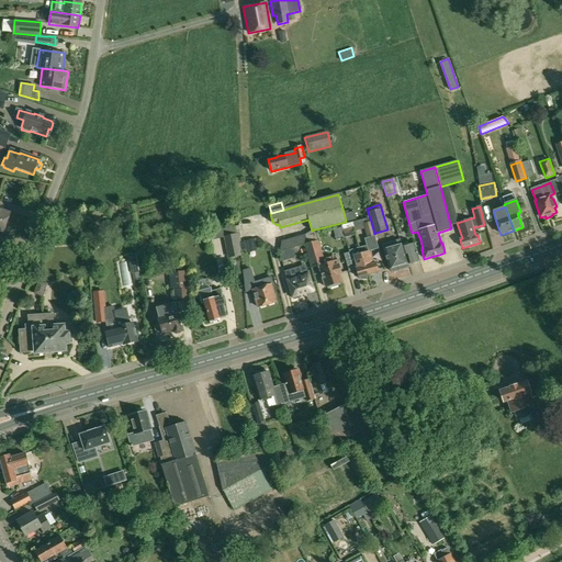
[(0,221),(7,223),(11,213),(0,209),(0,221)]
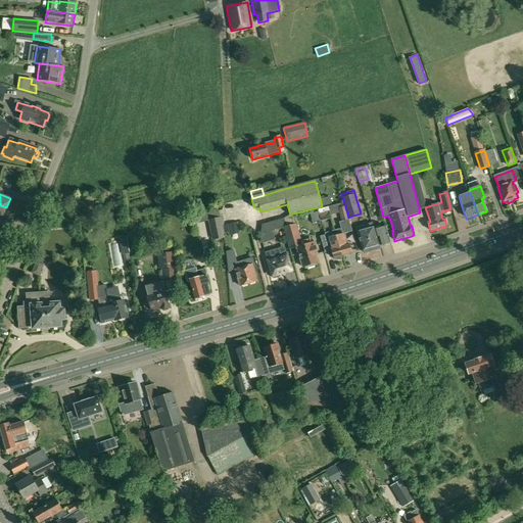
[(324,196),(320,197),(322,206),(331,203),(329,197),(325,198),(324,196)]
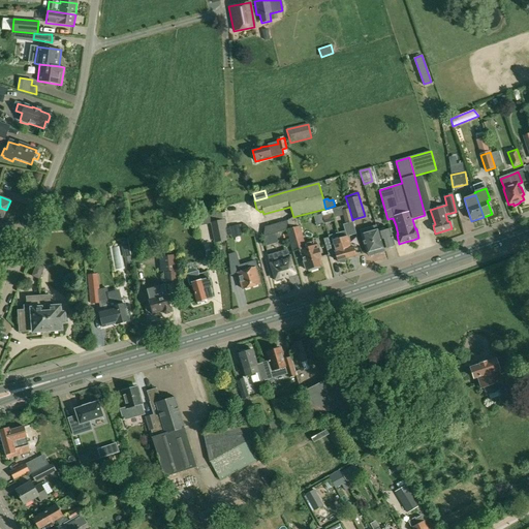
[(349,209),(342,211),(346,224),(352,222),(352,220),(349,209)]
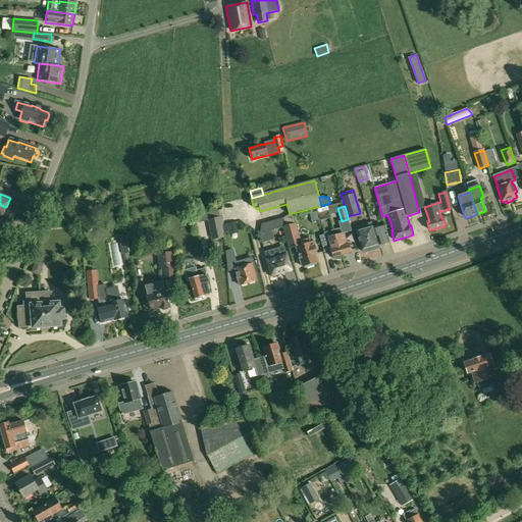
[(221,210),(207,213),(208,219),(221,217),(222,217),(221,210)]
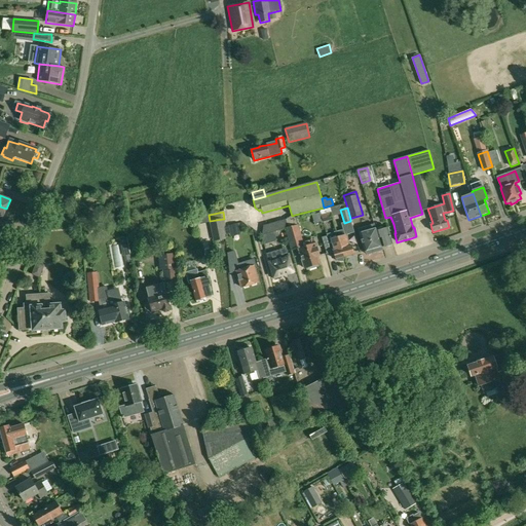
[(331,213),(322,216),(324,223),(333,220),(331,213)]
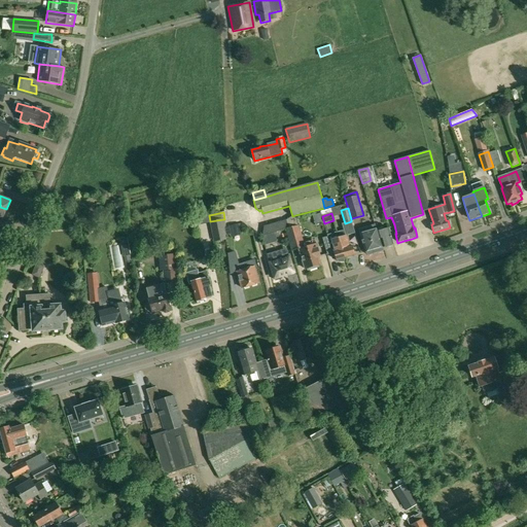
[(416,220),(419,225),(430,221),(428,215),(416,220)]
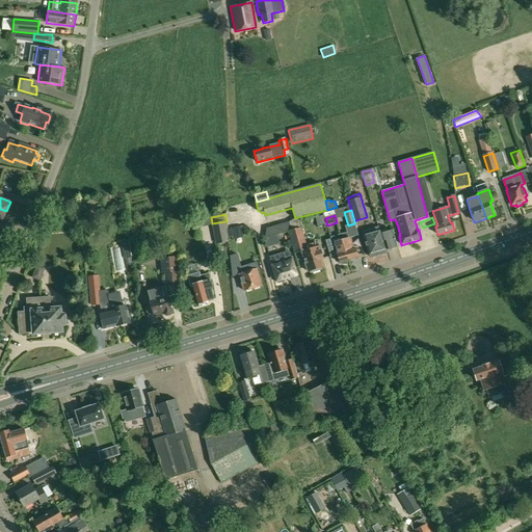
[(225,221),(212,223),(213,225),(216,244),(228,242),(228,238),(225,230),(228,229),(225,221)]
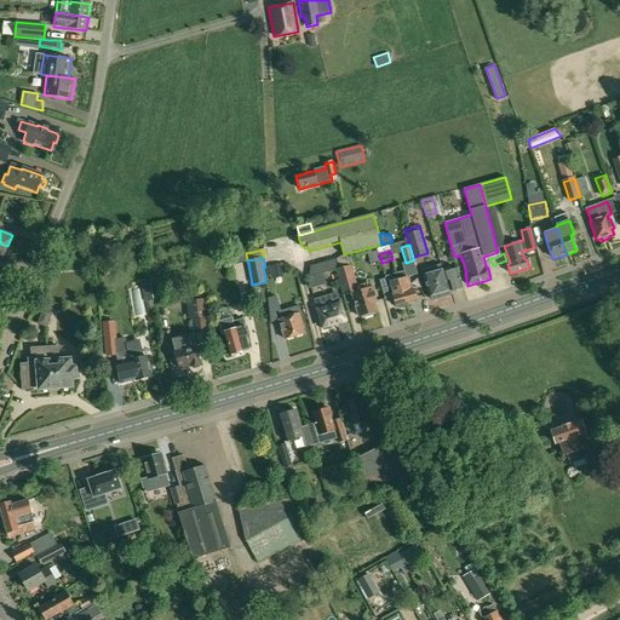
[(338,259),(314,265),(316,275),(337,270),(339,269),(337,260),(338,260),(338,259)]
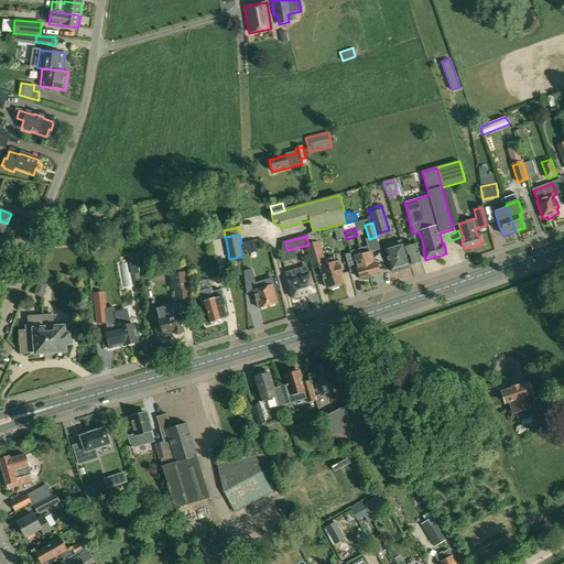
[(241,242),(239,243),(241,252),(247,251),(247,255),(259,252),(257,240),(241,242)]
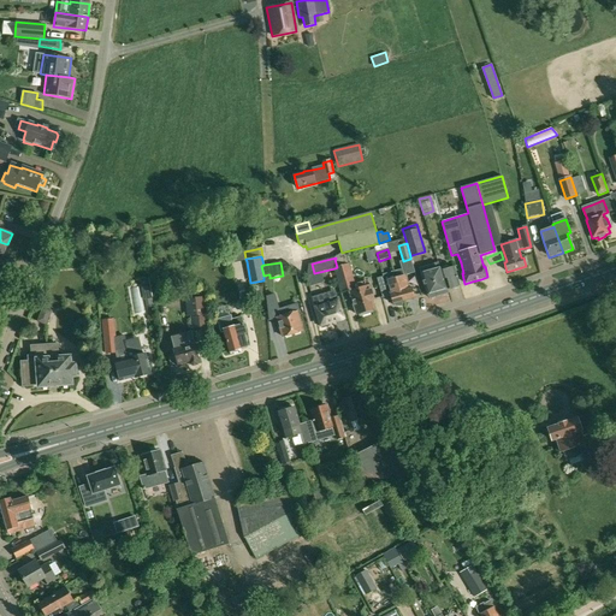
[(337,267),(335,268),(342,294),(349,291),(357,315),(360,314),(360,317),(373,313),(372,311),(374,309),(372,302),(374,301),(368,282),(355,285),(349,264),(337,267)]
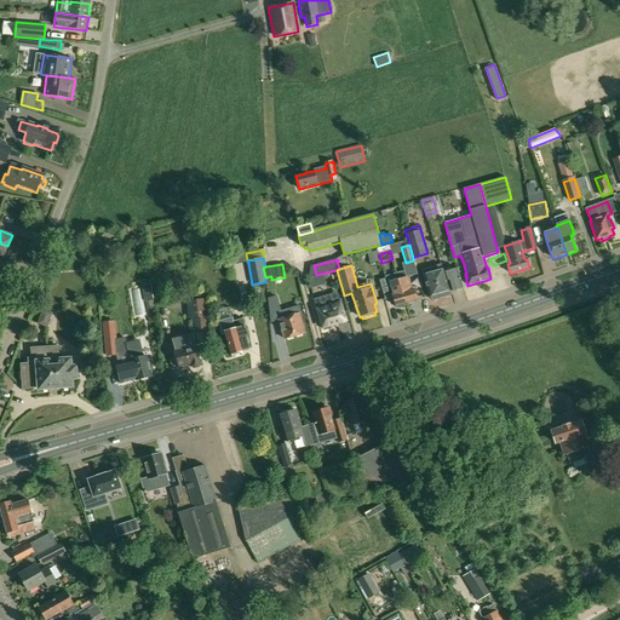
[(440,265),(422,270),(424,276),(430,297),(432,300),(440,299),(440,294),(451,291),(447,281),(445,282),(442,274),(442,271),(442,270),(440,265)]
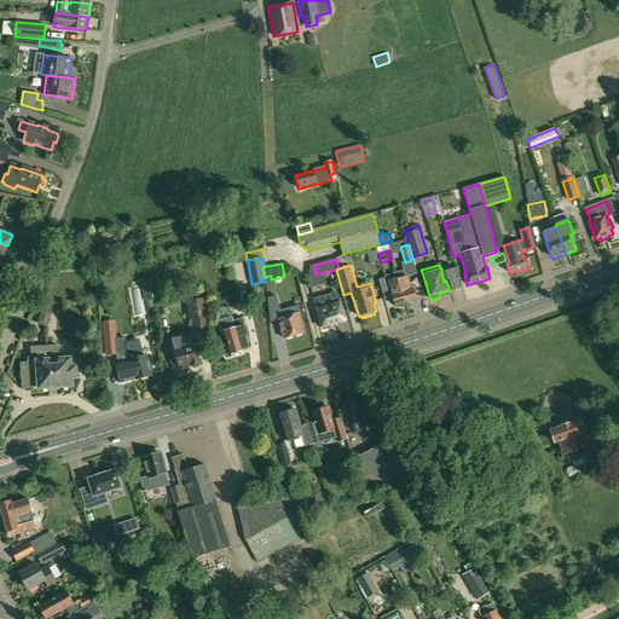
[(451,268),(441,271),(441,273),(444,282),(446,281),(450,290),(455,288),(457,289),(461,289),(461,287),(462,287),(457,268),(452,271),(451,268)]
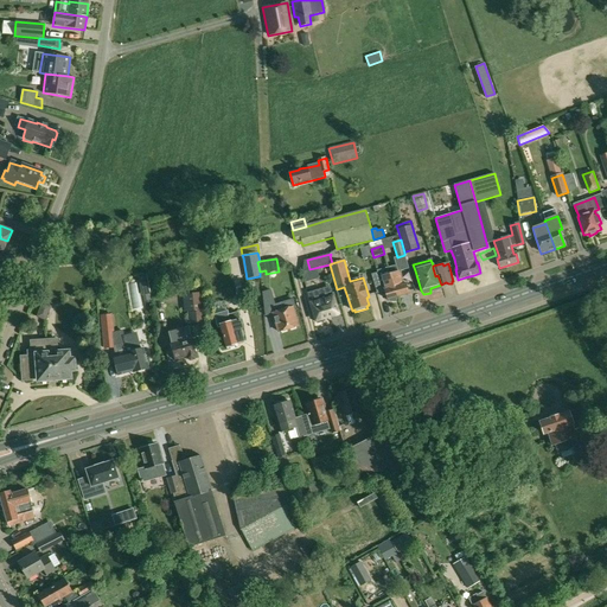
[(396,266),(390,267),(397,298),(409,294),(406,283),(403,285),(400,272),(398,264),(396,266)]
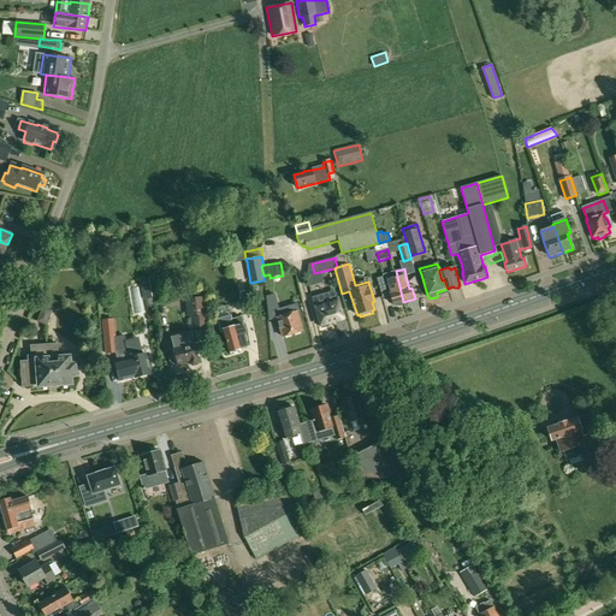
[(383,278),(377,279),(383,298),(390,296),(392,304),(394,304),(395,304),(395,307),(402,307),(402,302),(403,302),(396,271),(388,273),(383,274),(384,278),(383,278)]
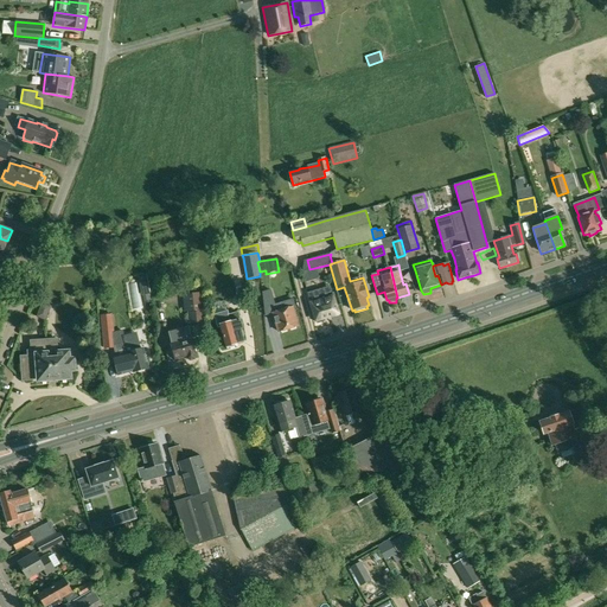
[(330,287),(307,294),(308,296),(311,304),(315,321),(317,321),(318,324),(325,321),(324,319),(338,314),(333,296),(330,287)]
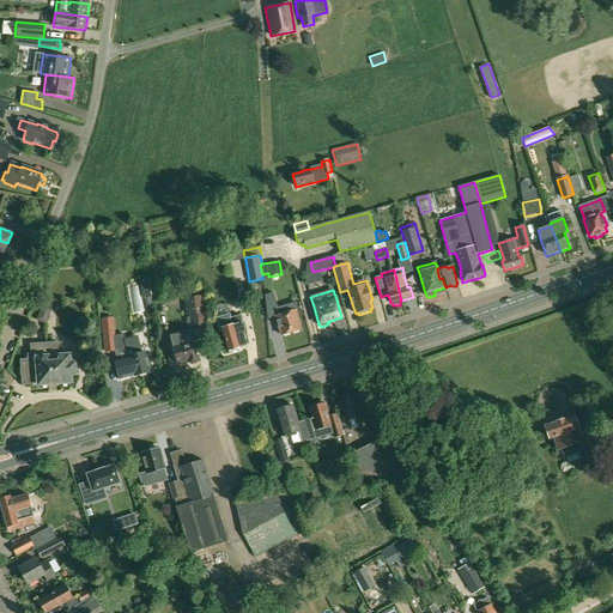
[(152,297),(144,299),(146,310),(155,309),(152,297)]
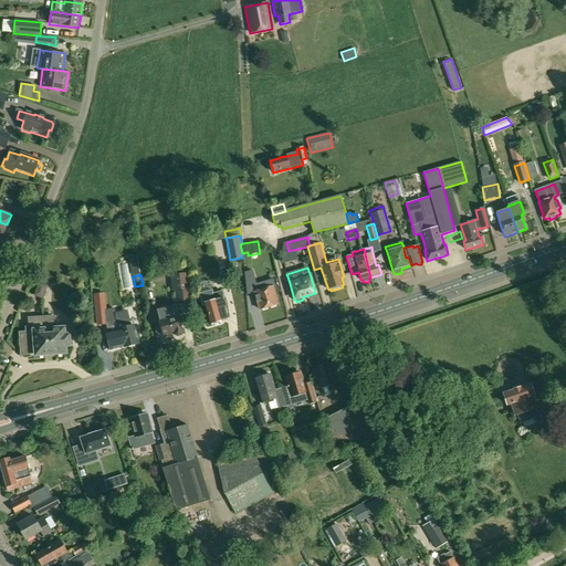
[(187,274),(171,275),(173,291),(188,289),(187,274)]
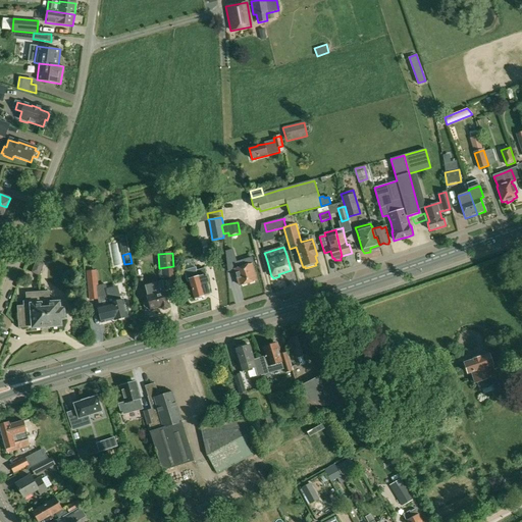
[(237,268),(235,269),(240,286),(256,281),(251,264),(254,263),(252,258),(245,260),(245,262),(236,264),(237,268)]
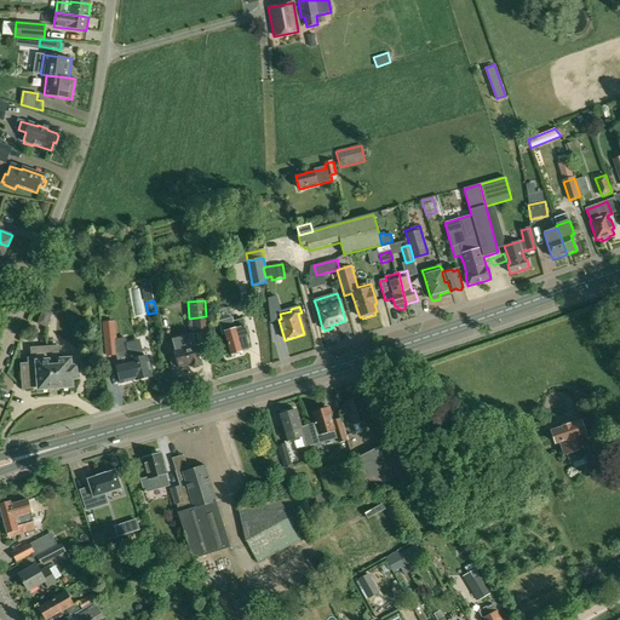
[(42,310),(38,325),(47,328),(52,314),(42,310)]
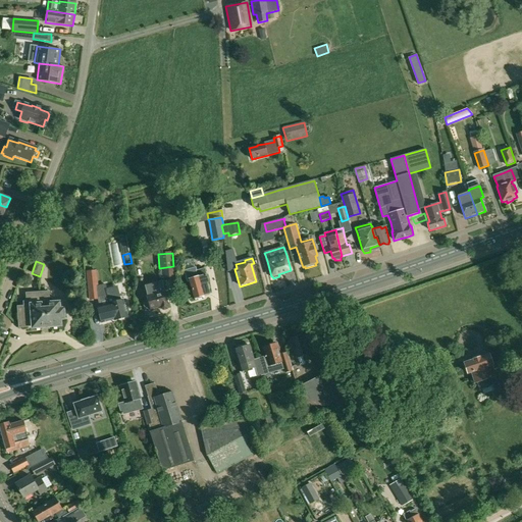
[(196,267),(185,270),(187,281),(190,280),(194,298),(209,294),(207,283),(208,282),(207,276),(205,268),(197,270),(196,267)]
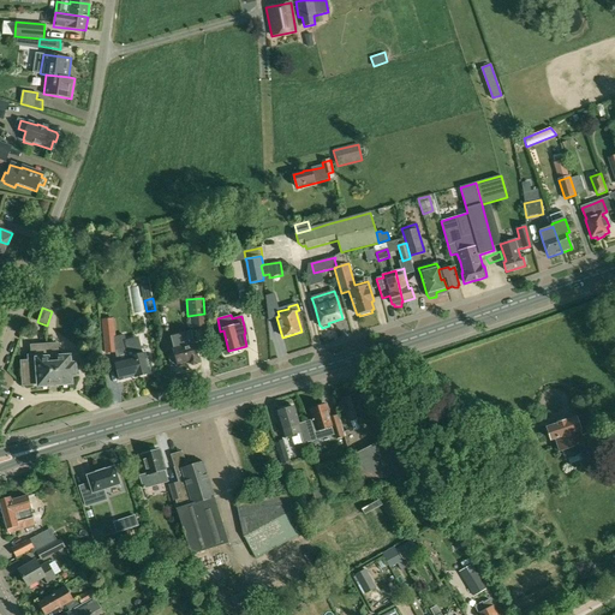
[(113,318),(102,320),(106,353),(117,352),(113,318)]
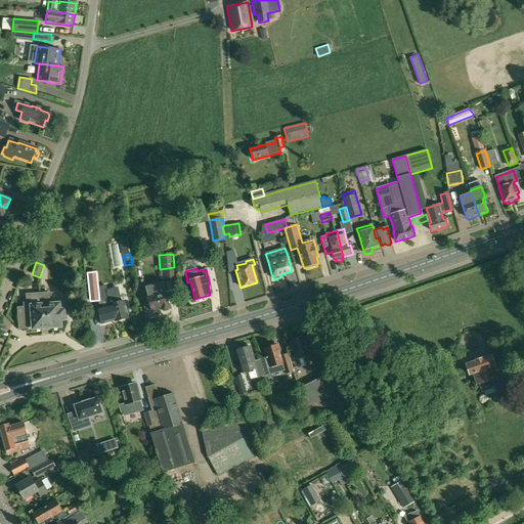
[(164,284),(145,289),(149,302),(151,311),(161,309),(164,312),(168,311),(169,309),(169,306),(170,306),(164,284)]
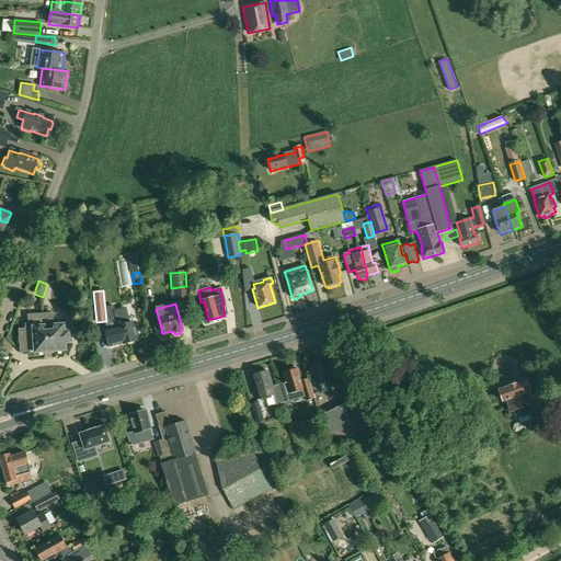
[(26,330),(19,330),(20,352),(35,352),(35,353),(66,351),(65,343),(69,343),(68,332),(65,332),(64,325),(53,327),(52,315),(29,316),(30,323),(30,325),(25,325),(26,330)]
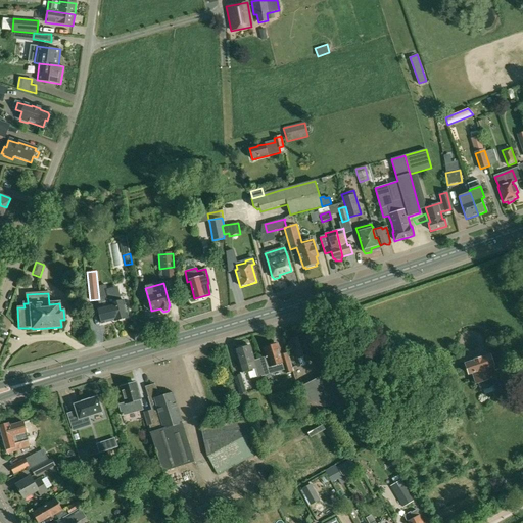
[(100,307),(98,307),(102,324),(114,321),(128,318),(124,300),(121,300),(120,296),(111,298),(112,303),(107,305),(105,300),(99,301),(100,307)]
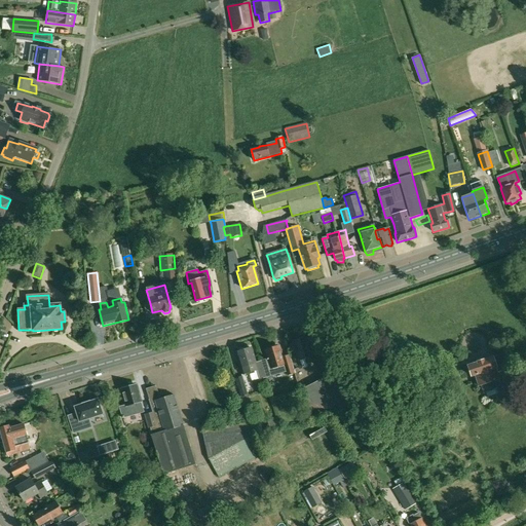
[(294,342),(299,360),(305,359),(306,364),(313,362),(308,344),(306,344),(305,339),(302,340),(301,339),(294,341),(295,342),(294,342)]
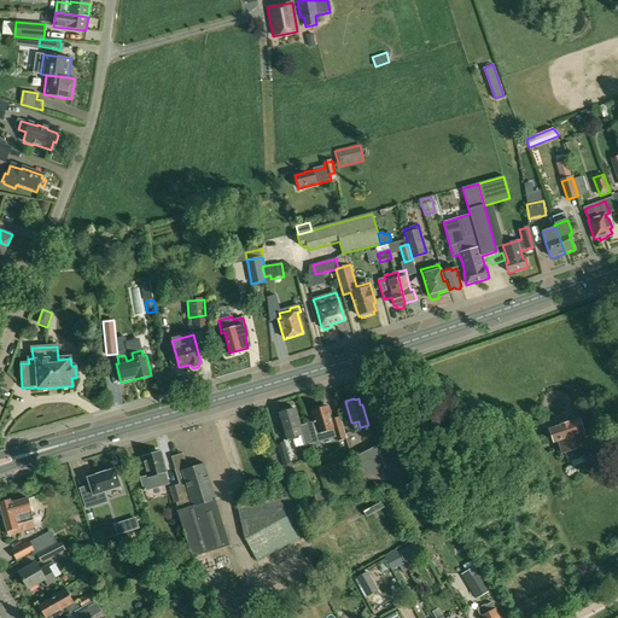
[(315,421),(308,424),(310,435),(333,429),(337,442),(345,439),(339,418),(331,420),(327,408),(321,410),(320,408),(313,410),(313,413),(315,421)]
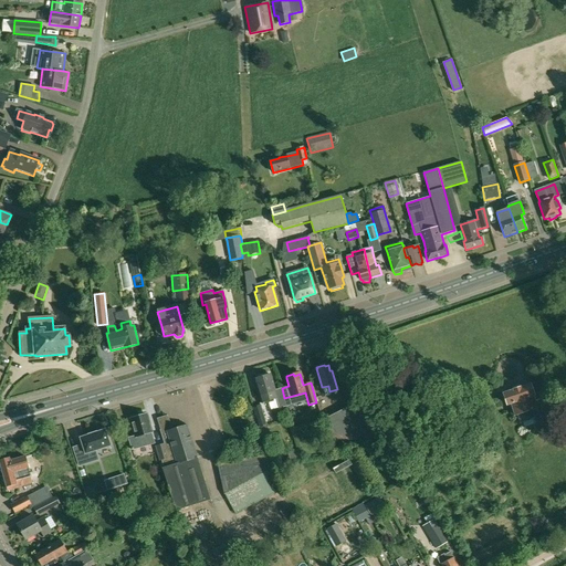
[(270,375),(254,379),(262,404),(278,399),(270,375)]
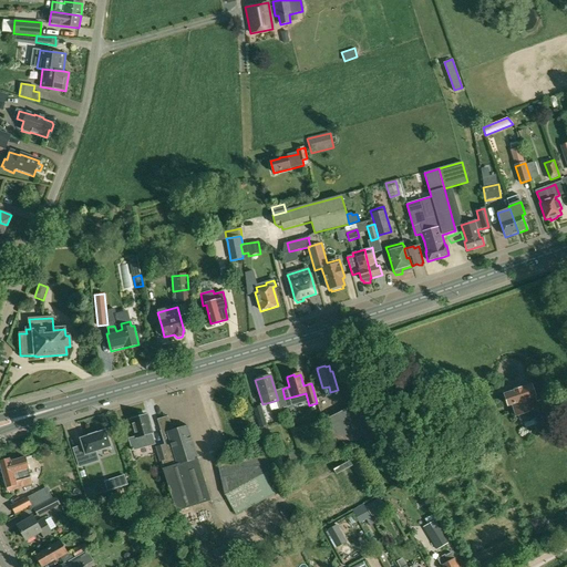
[(521,424),(528,422),(538,419),(535,410),(538,409),(534,398),(535,398),(532,385),(517,390),(504,394),(508,406),(512,405),(515,416),(518,415),(521,424)]
